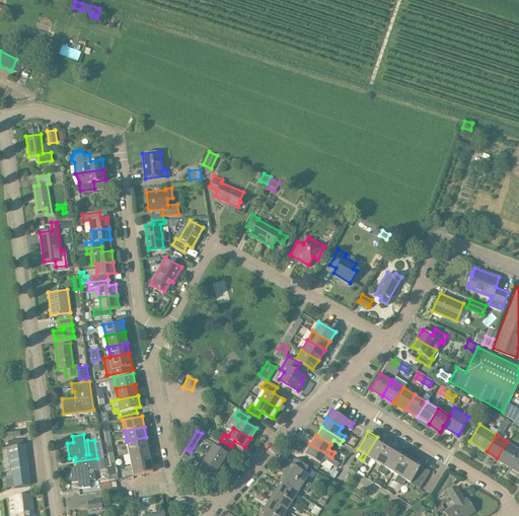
[(148,448),(146,437),(127,441),(129,452),(148,448)]
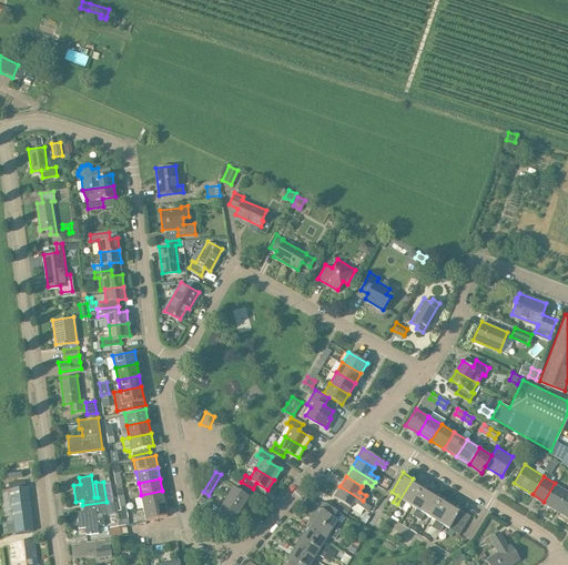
[(406,501),(411,503),(423,484),(413,478),(397,504),(402,507),(406,501)]
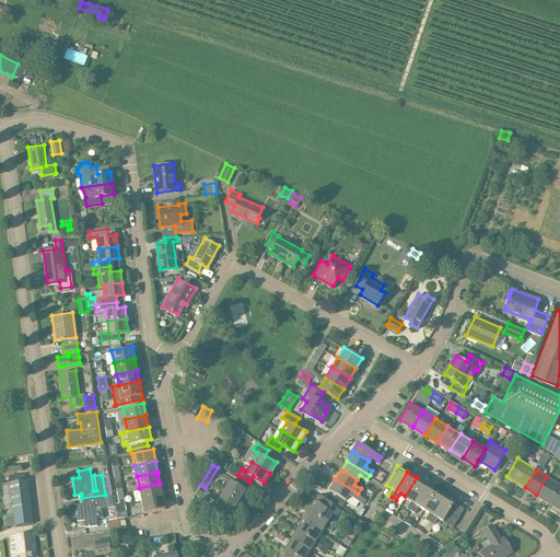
[(548,501),(559,484),(547,476),(536,495),(548,501)]
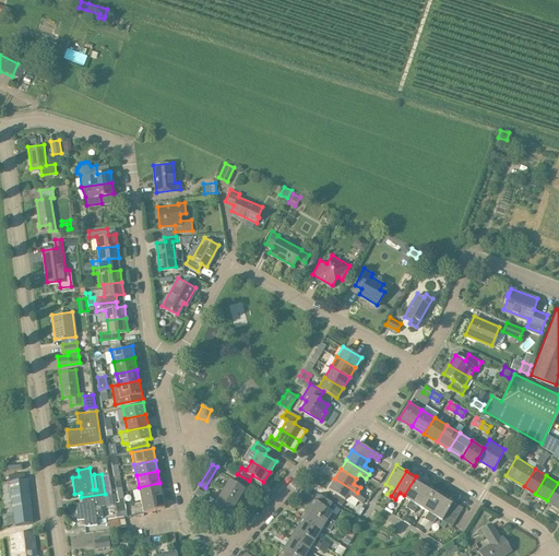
[(416,476),(404,495),(409,498),(405,505),(409,507),(425,482),(416,476)]
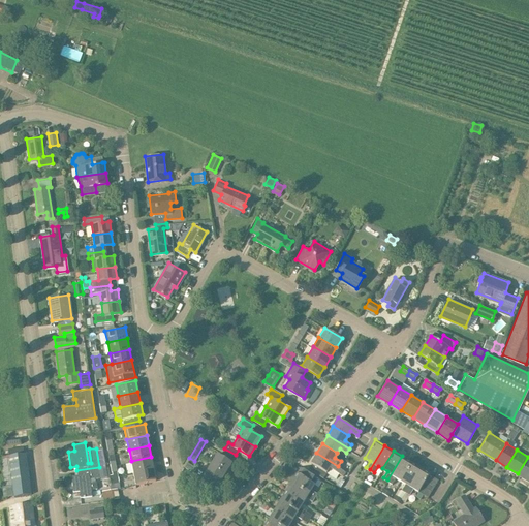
[(8,454),(0,455),(4,485),(2,485),(3,496),(13,495),(31,493),(26,452),(8,454)]
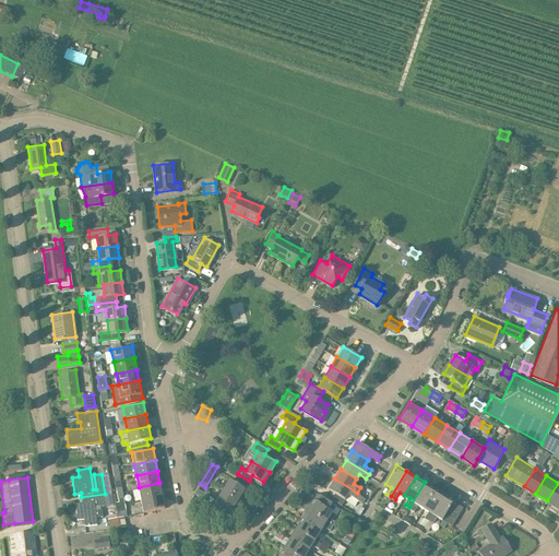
[(229,477),(223,488),(238,498),(245,487),(229,477)]
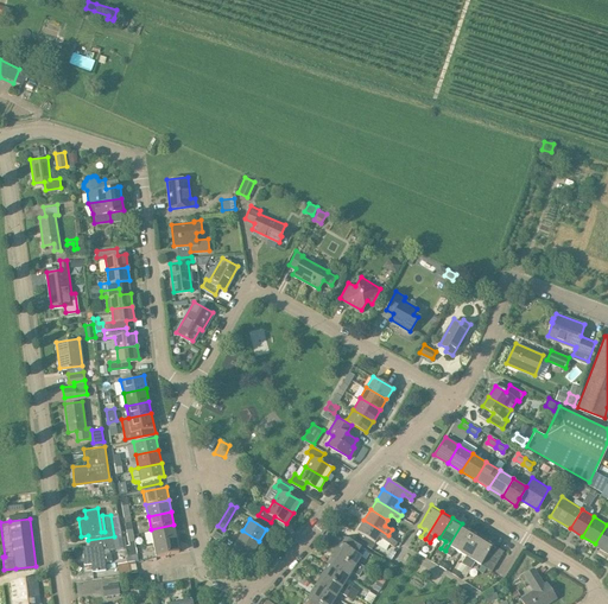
[(397,540),(388,535),(363,520),(358,529),(371,538),(367,544),(372,547),(379,535),(393,545),(397,540)]
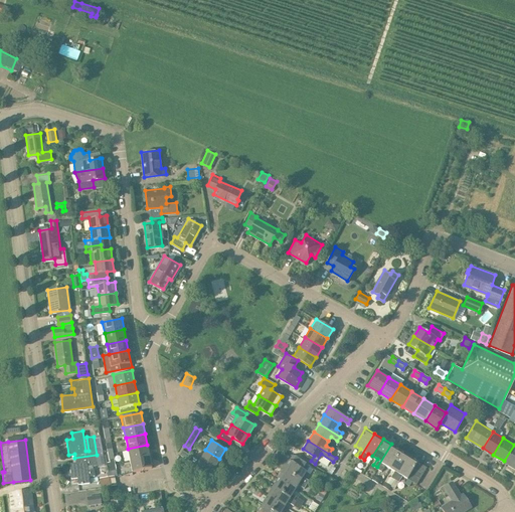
[(385,464),(390,467),(400,450),(391,444),(377,467),(381,470),(385,464)]
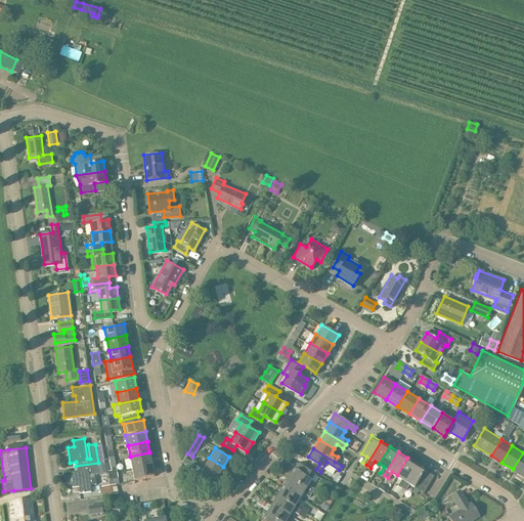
[(151,464),(149,452),(130,457),(132,468),(151,464)]
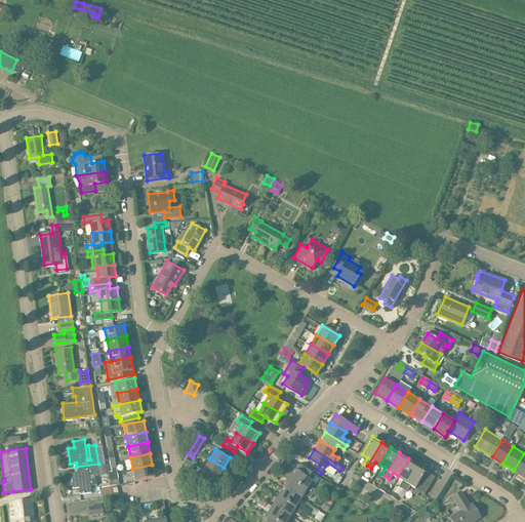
[(524,453),(514,470),(524,477),(524,476),(524,453)]
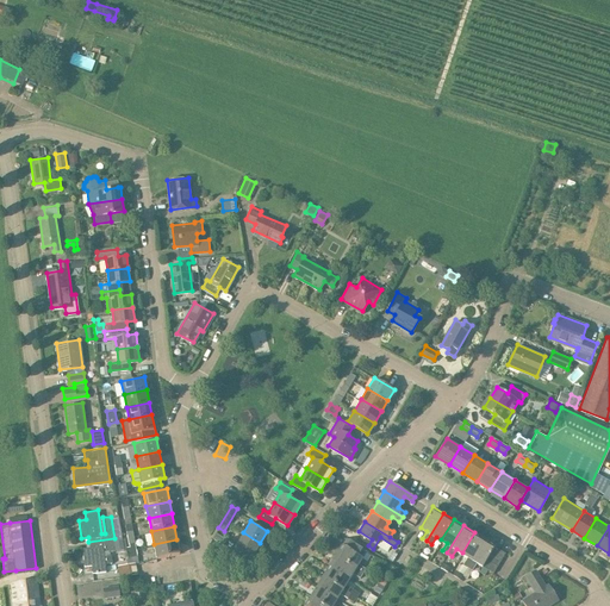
[(223,543),(226,537),(216,531),(212,537),(223,543)]
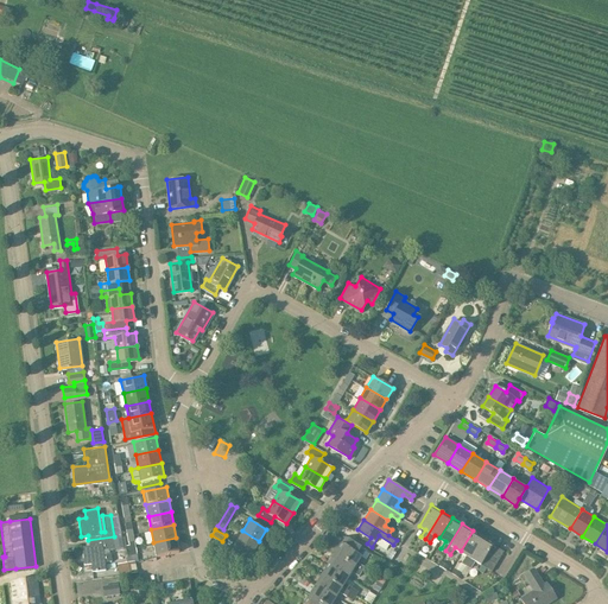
[(242,531),(235,541),(253,552),(259,541),(242,531)]
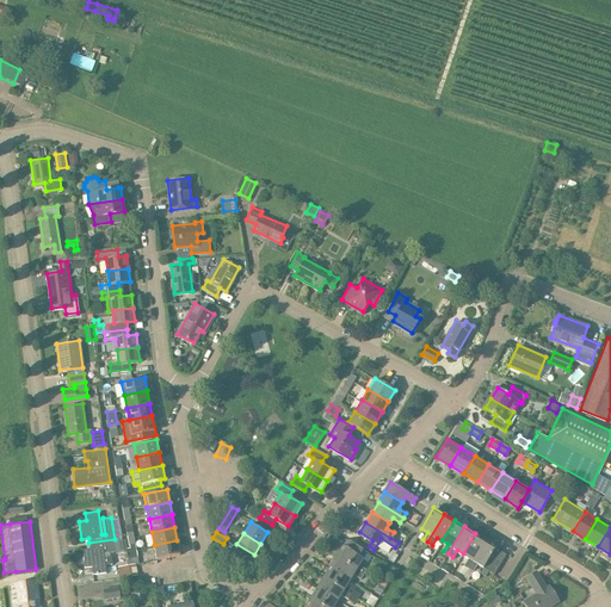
[(463,563),(468,567),(486,539),(475,533),(463,553),(468,557),(463,563)]
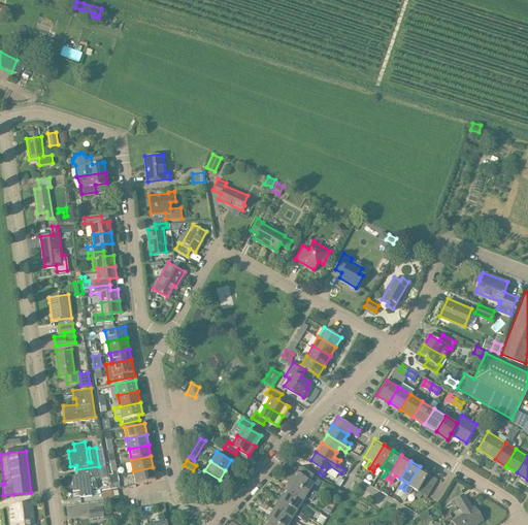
[(296,471),(290,480),(315,495),(317,491),(310,488),(314,482),(312,481),(316,476),(302,467),(299,465),(296,471)]
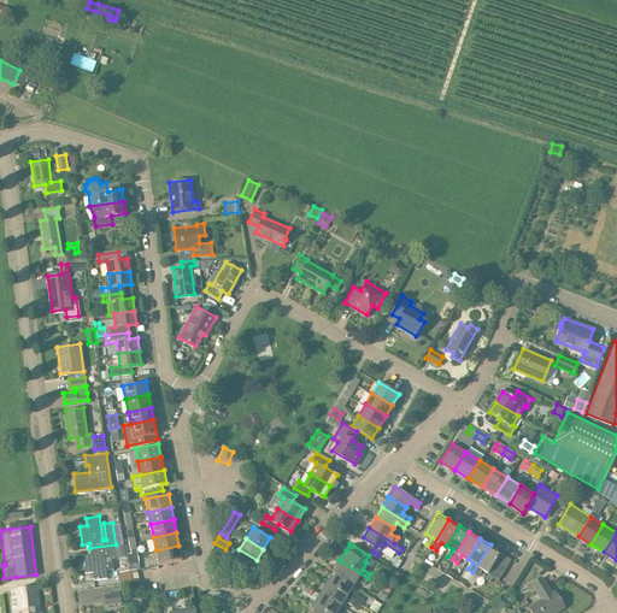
[(116,546),(116,544),(89,548),(90,553),(83,553),(86,571),(93,571),(93,578),(107,577),(106,569),(113,567),(112,560),(105,561),(105,556),(124,554),(123,544),(116,546)]
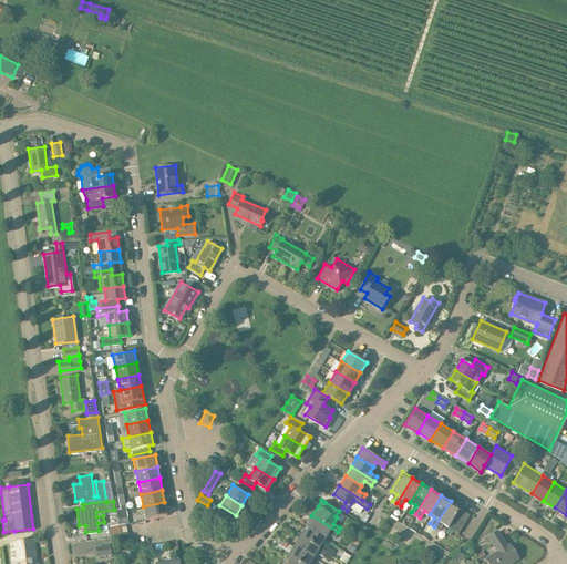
[(449,525),(452,520),(455,513),(460,506),(451,501),(434,526),(439,529),(443,522),(449,525)]
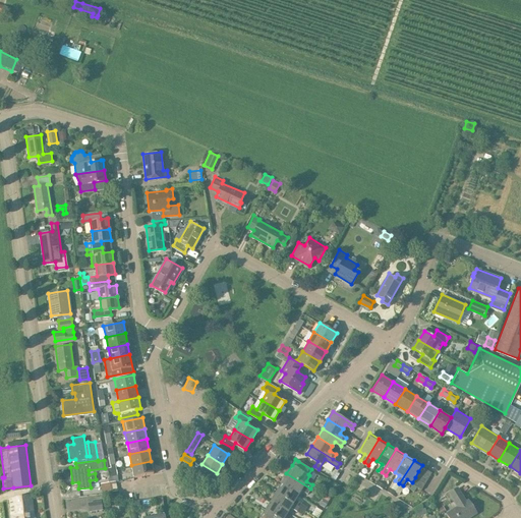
[(153,472),(151,461),(131,465),(133,476),(153,472)]
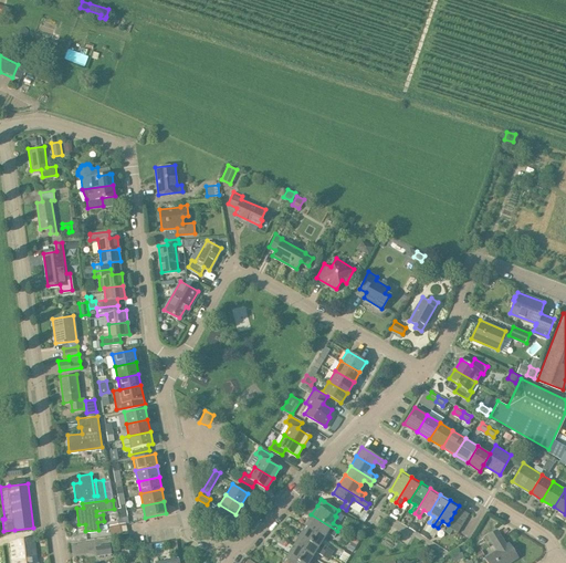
[(236,514),(219,504),(212,515),(229,525),(236,514)]
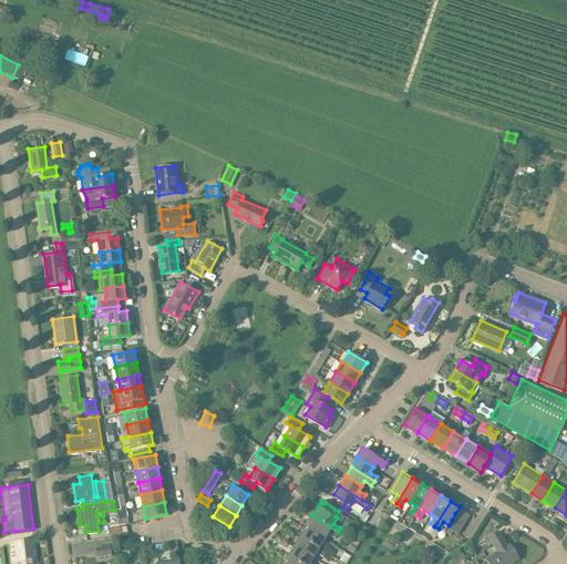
[(460,506),(455,513),(465,520),(470,513),(460,506)]
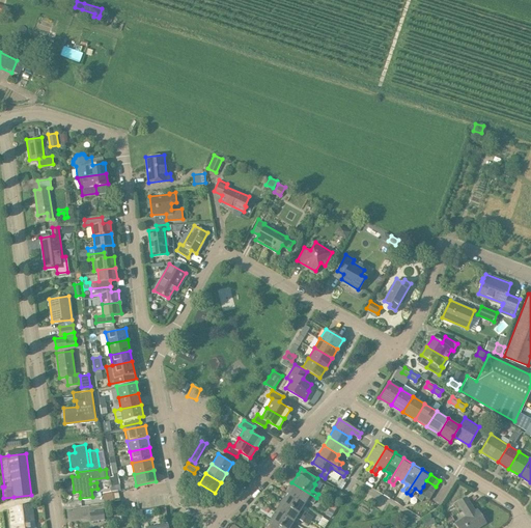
[(436,487),(426,480),(423,487),(432,492),(436,487)]
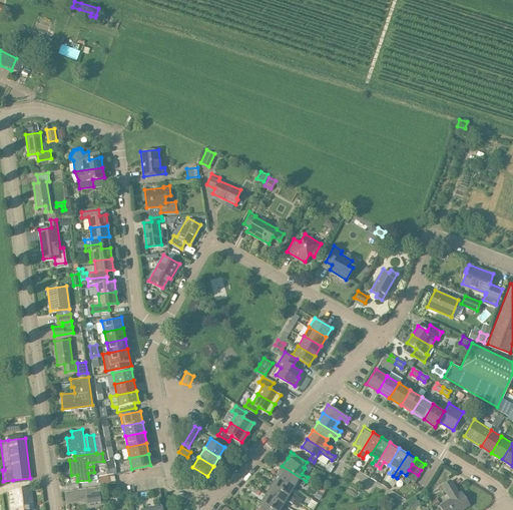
[(277,475),(295,486),(298,481),(304,485),(306,481),(282,466),(277,475)]
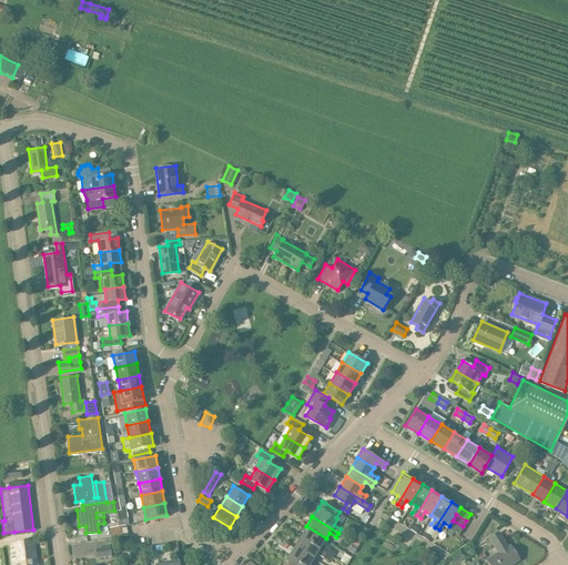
[(463,526),(453,521),(449,526),(458,533),(463,526)]
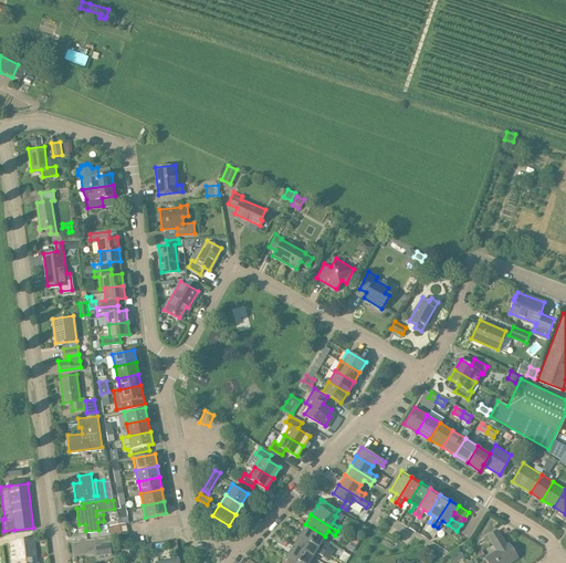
[(123,522),(108,524),(111,534),(119,533),(127,531),(126,521),(125,521),(123,522)]
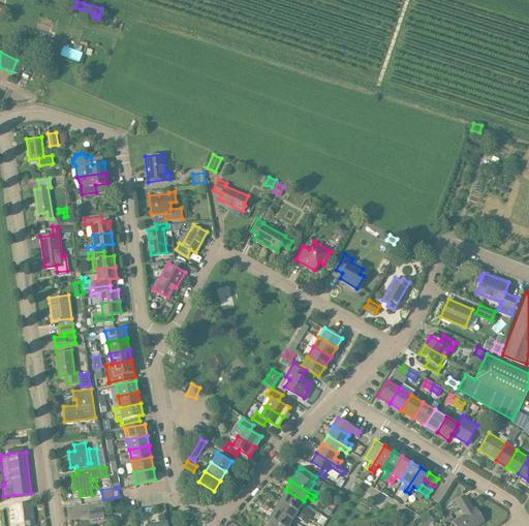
[(400,488),(397,494),(402,497),(405,491),(401,488),(400,488)]
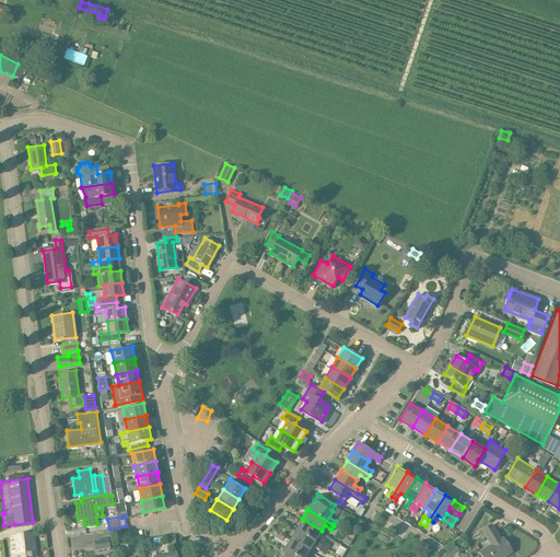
[(318,536),(322,531),(302,519),(296,528),(327,547),(329,543),(318,536)]
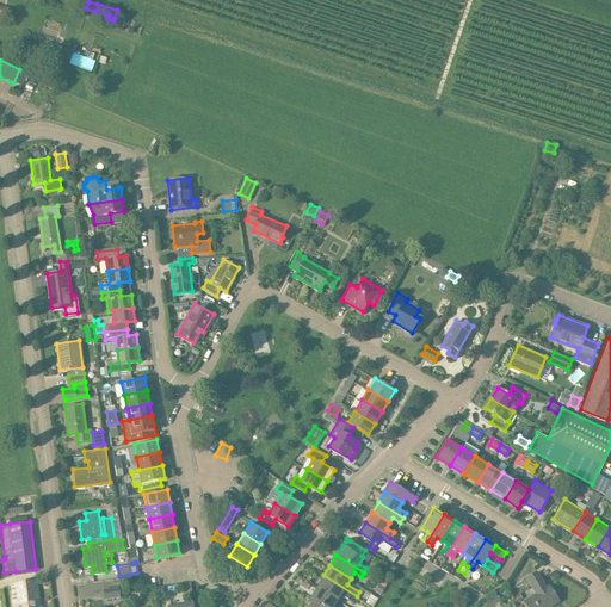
[(528,606),(547,606),(559,600),(549,584),(545,586),(536,570),(526,576),(536,592),(523,600),(528,606)]
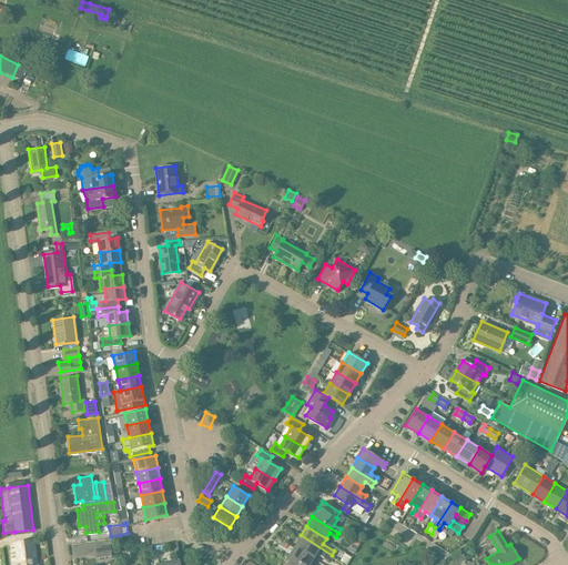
[(294,545),(314,557),(317,552),(330,560),(332,555),(301,535),(294,545)]
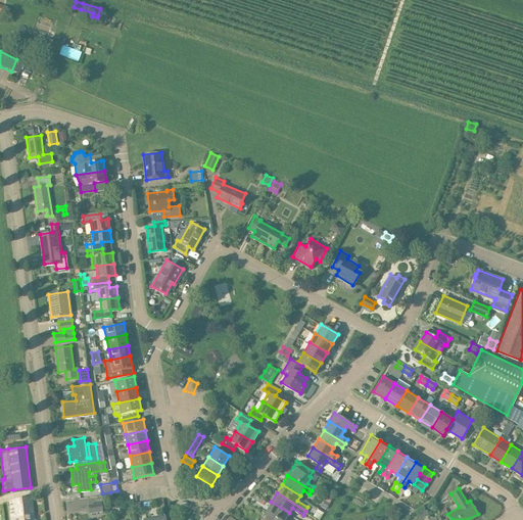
[(34,519),(31,495),(9,499),(11,519),(34,519)]
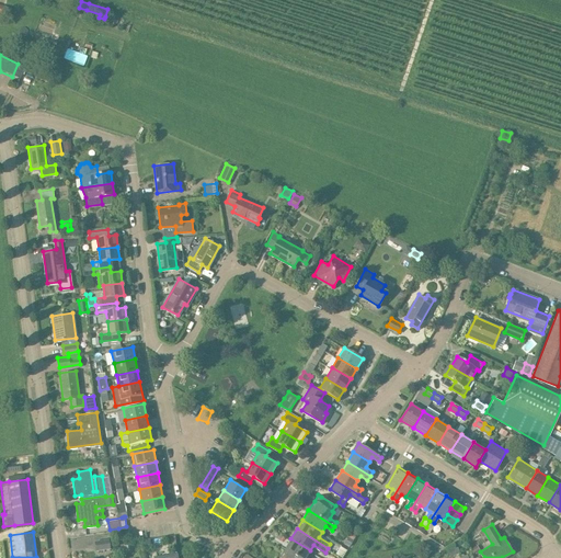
[(96,549),(110,547),(107,538),(94,541),(96,549)]
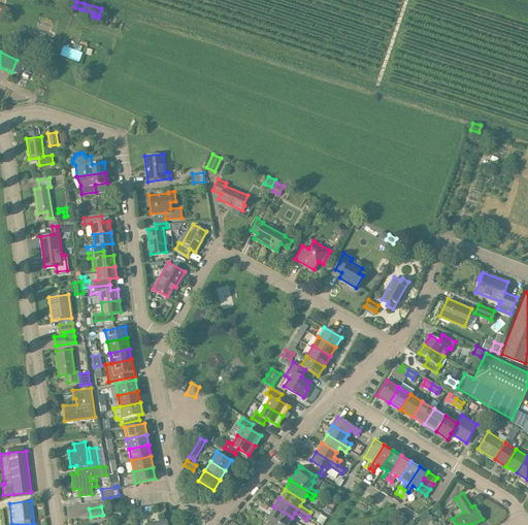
[(292,524),(289,523),(292,518),(273,506),(268,516),(284,524),(292,524)]
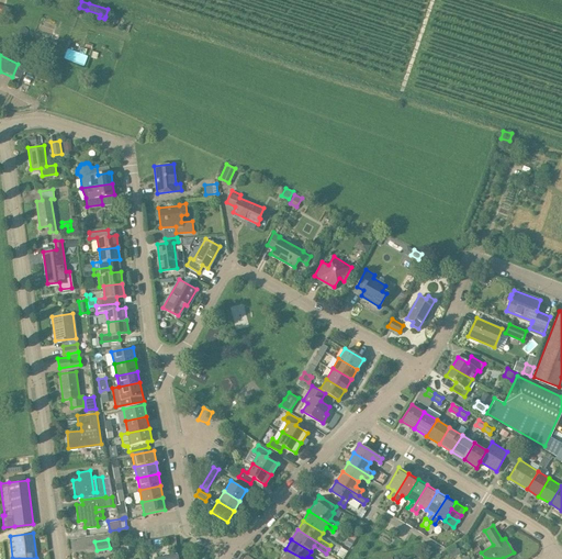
[(302,558),(285,549),(279,558),(302,558)]
